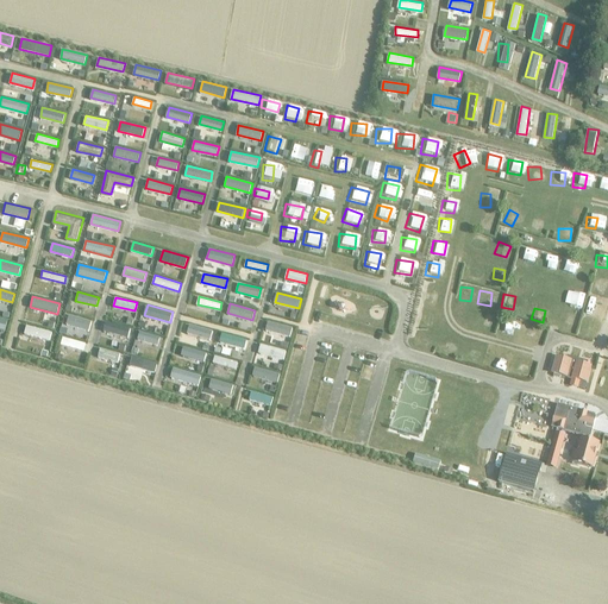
[(563,310),(559,323),(571,327),(575,314),(563,310)]
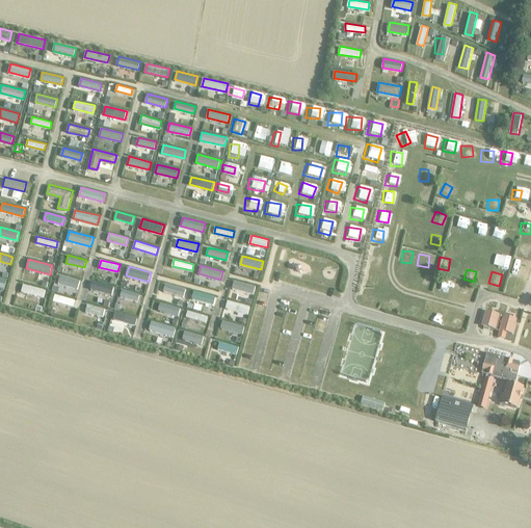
[(427,288),(430,276),(421,273),(417,285),(427,288)]
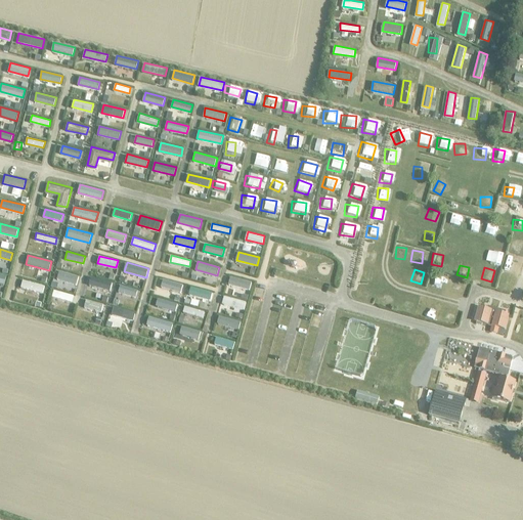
[(77,284),(79,275),(59,270),(57,278),(77,284)]
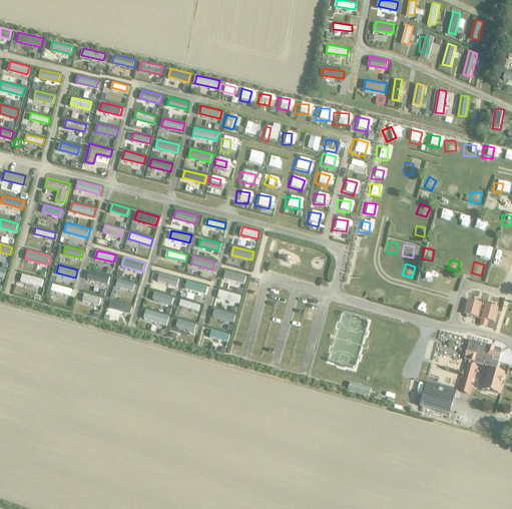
[(244,284),(246,276),(225,271),(224,279),(244,284)]
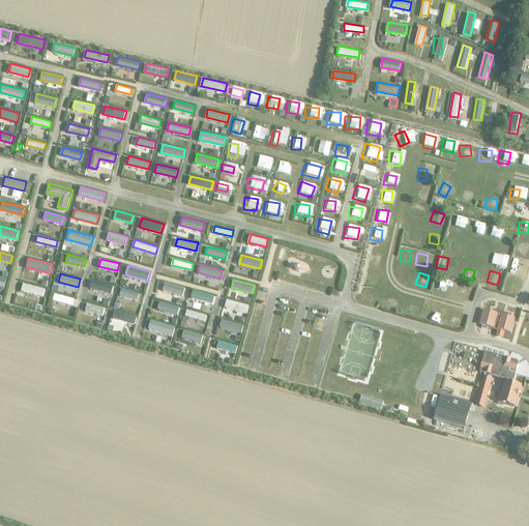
[(111,294),(113,286),(92,281),(90,288),(111,294)]
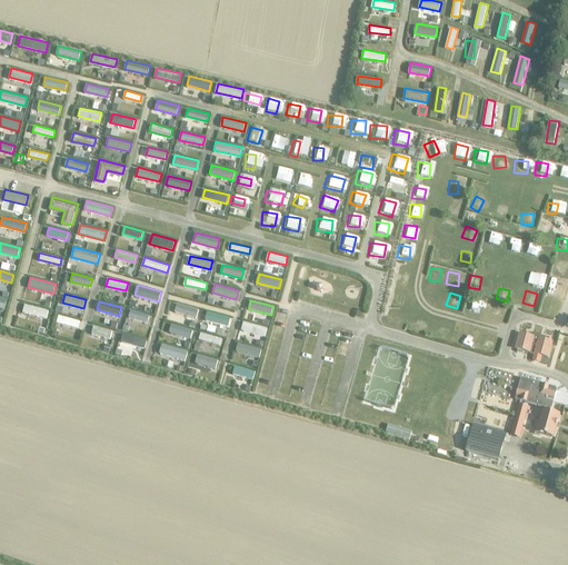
[(197,317),(199,308),(175,303),(172,311),(197,317)]
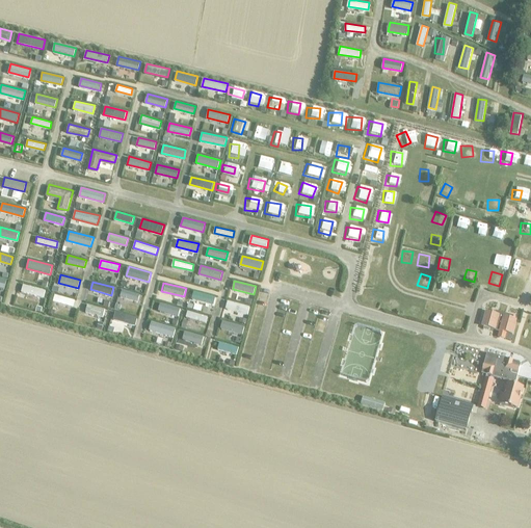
[(44,297),(46,289),(23,284),(21,291),(44,297)]
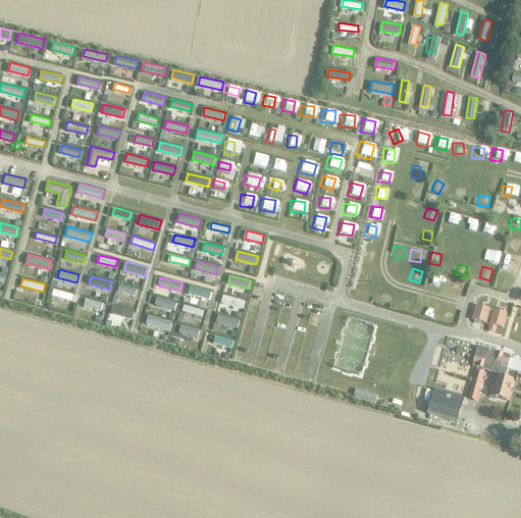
[(138,289),(120,283),(118,290),(136,295),(138,289)]
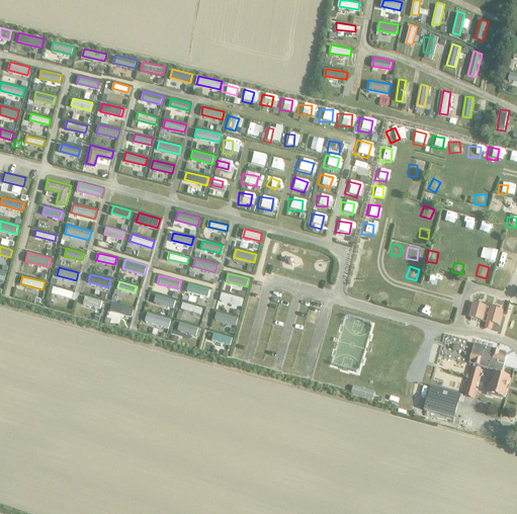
[(210,288),(189,283),(187,290),(208,296),(210,288)]
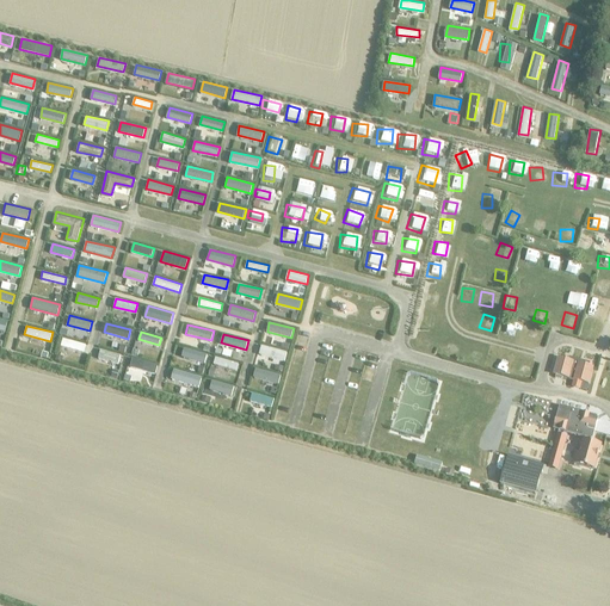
[(84,351),(86,344),(63,338),(61,345),(84,351)]
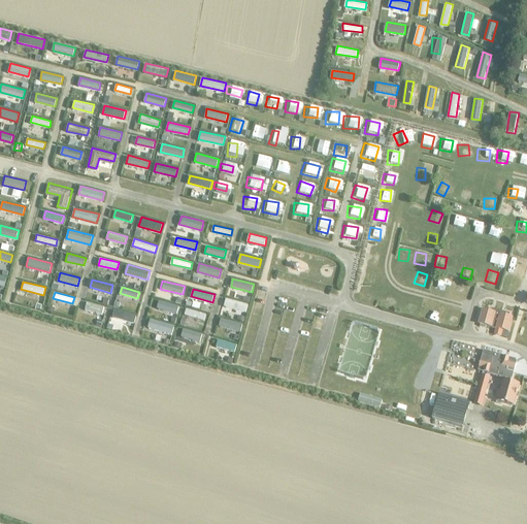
[(246,312),(249,303),(226,298),(224,305),(246,312)]
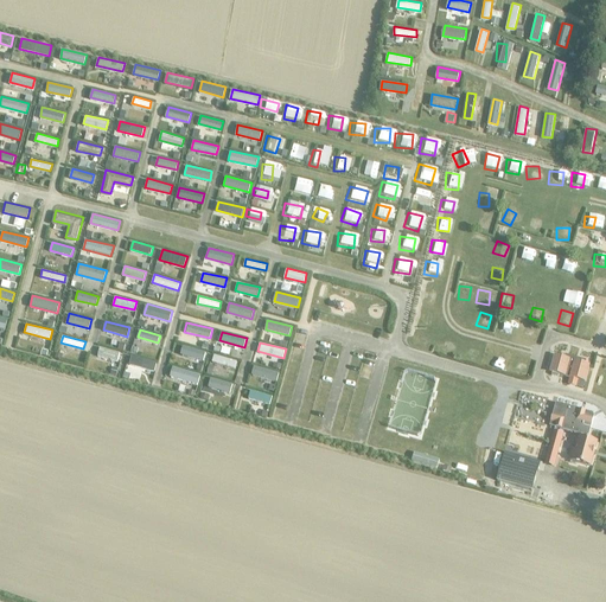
[(204,360),(206,351),(183,345),(180,353),(204,360)]
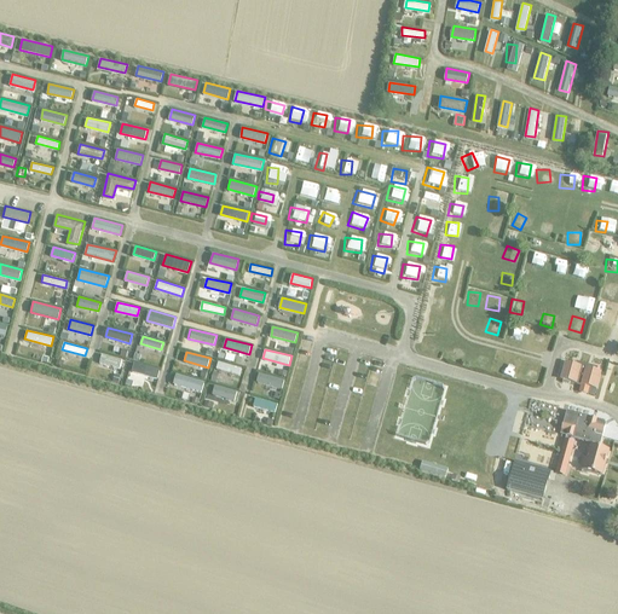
[(120,368),(122,358),(102,353),(99,363),(120,368)]
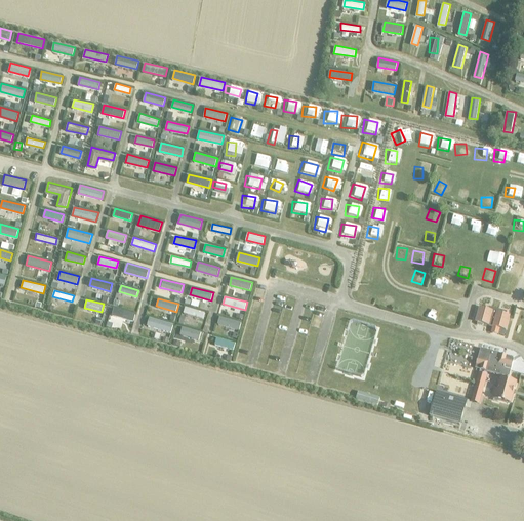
[(404,299),(401,310),(409,313),(412,303),(404,299)]
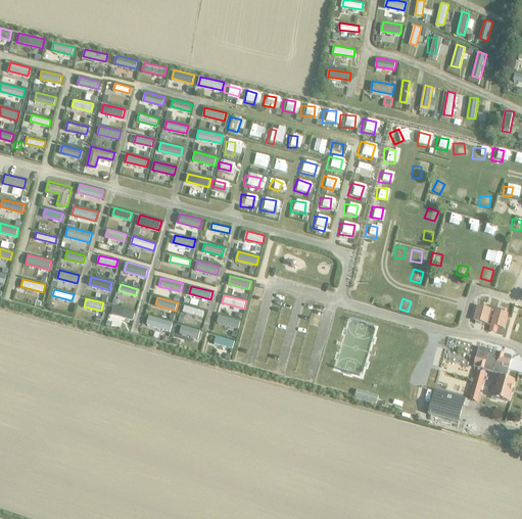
[(478,303),(474,317),(491,322),(489,328),(496,330),(499,324),(505,326),(509,312),(505,311),(506,308),(487,302),(486,305),(478,303)]
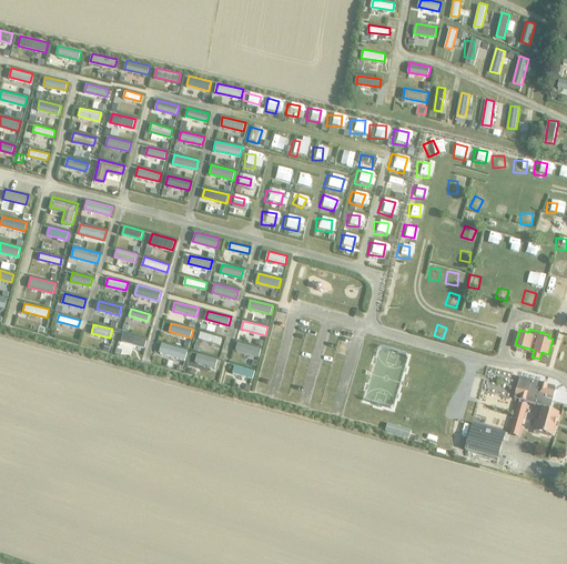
[(222,338),(201,331),(199,338),(221,344),(222,338)]
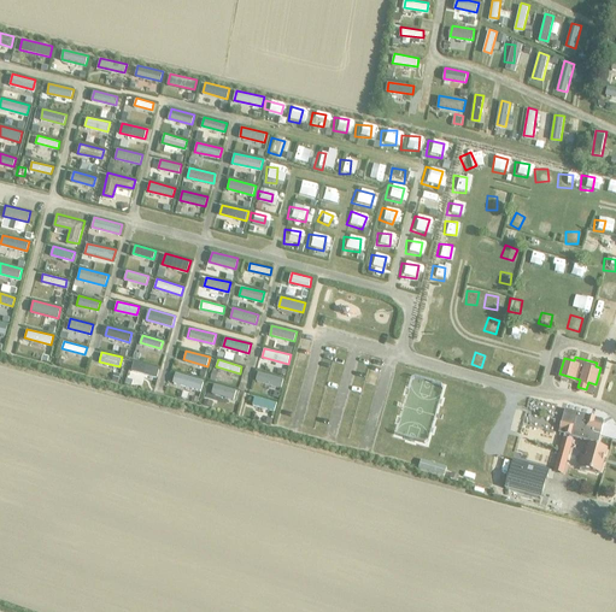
[(157,377),(159,369),(134,362),(132,371),(157,377)]
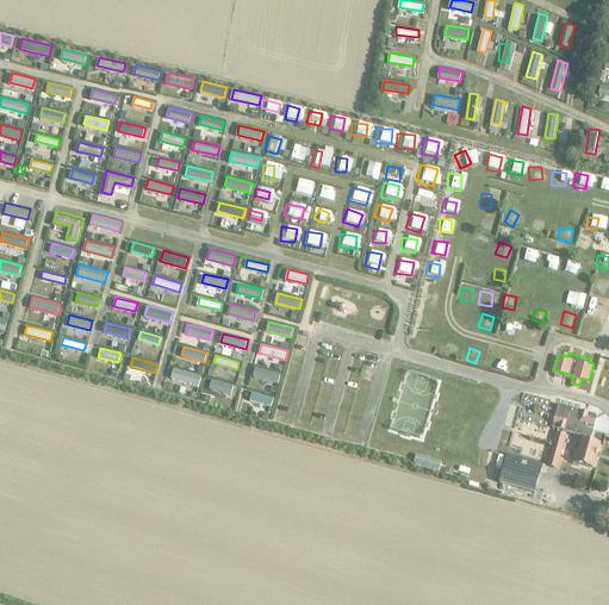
[(486,368),(501,370),(503,361),(489,359),(486,368)]
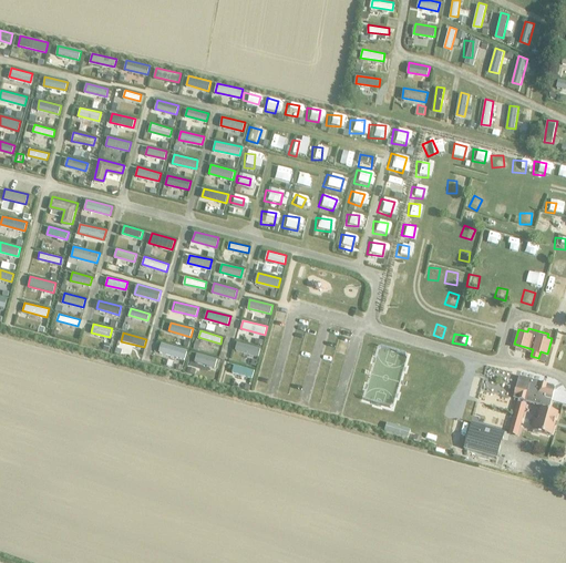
[(490,351),(494,338),(483,335),(479,348),(490,351)]
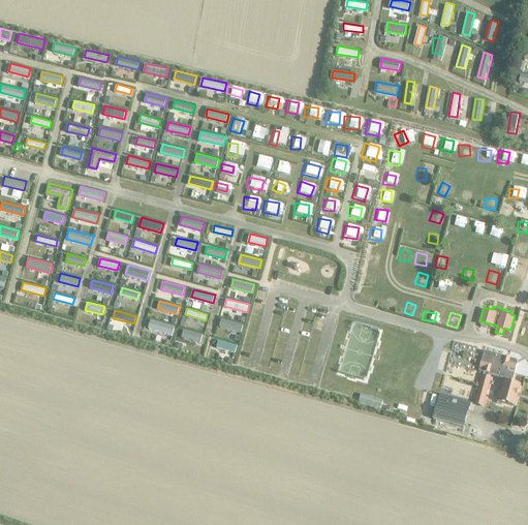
[(242,332),(244,325),(221,318),(220,326),(242,332)]
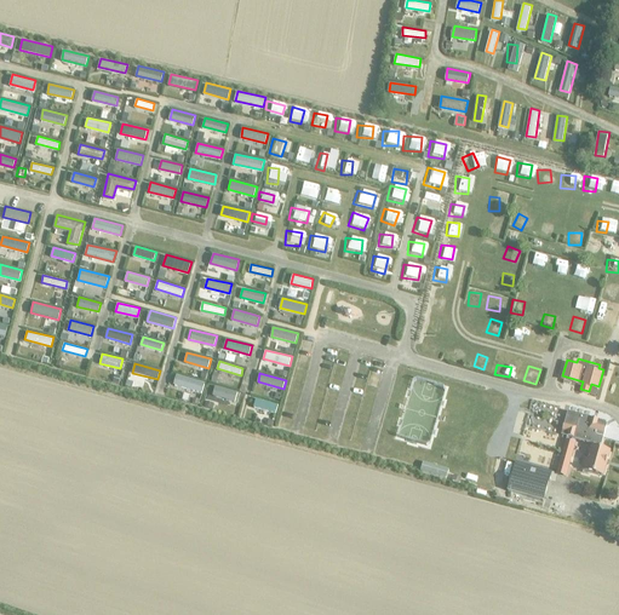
[(202,391),(205,381),(177,374),(175,384),(202,391)]
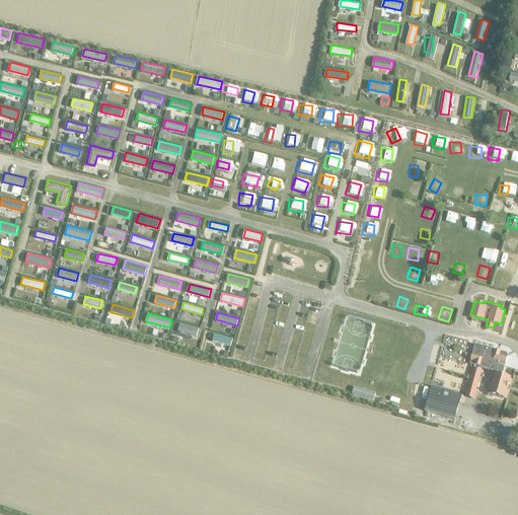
[(200,327),(180,322),(178,330),(198,336),(200,327)]
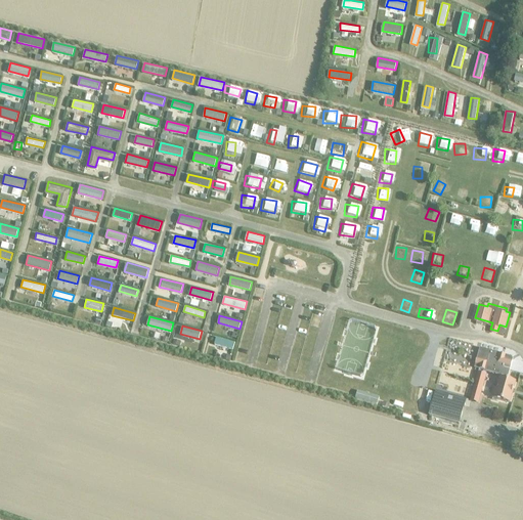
[(233,349),(235,342),(217,336),(215,343),(233,349)]
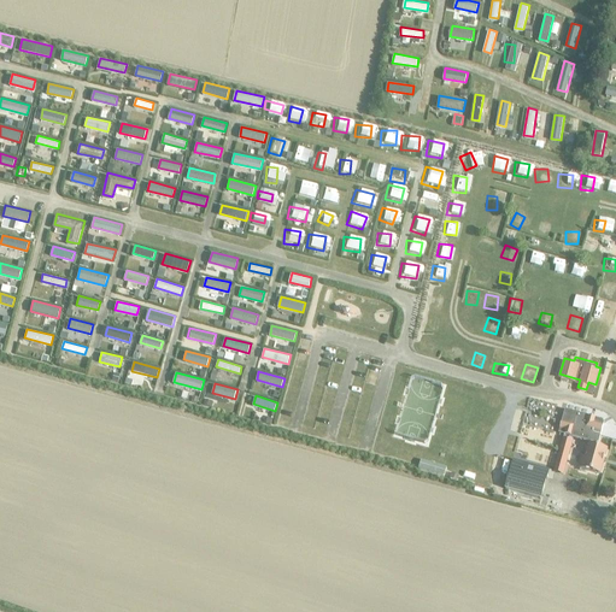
[(599,440),(602,431),(604,418),(603,416),(565,406),(559,429),(591,437),(586,454),(582,453),(580,464),(581,465),(581,466),(586,469),(587,466),(600,470),(608,446),(597,442),(598,440),(599,440)]
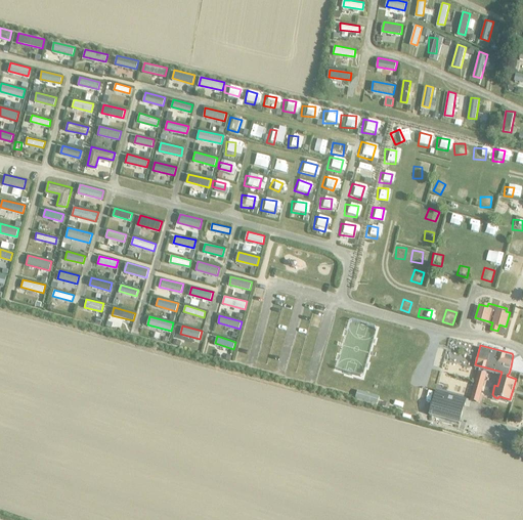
[(476,379),(473,388),(481,391),(484,381),(476,379)]
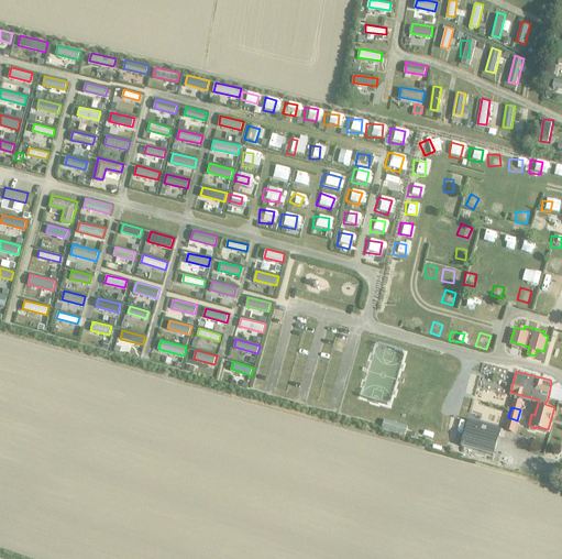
[(494,452),(502,426),(469,417),(461,442),(494,452)]
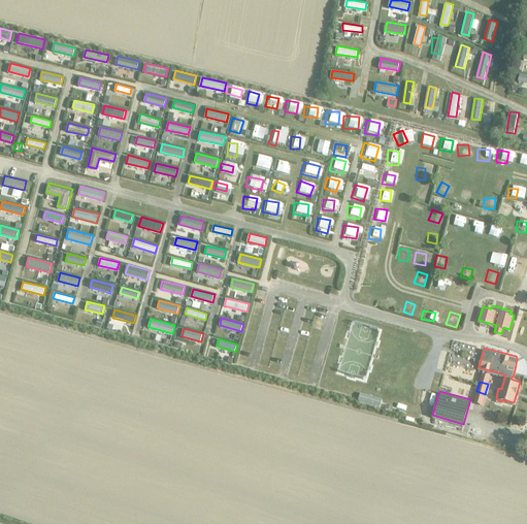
[(356,404),(377,407),(379,400),(357,397),(356,404)]
